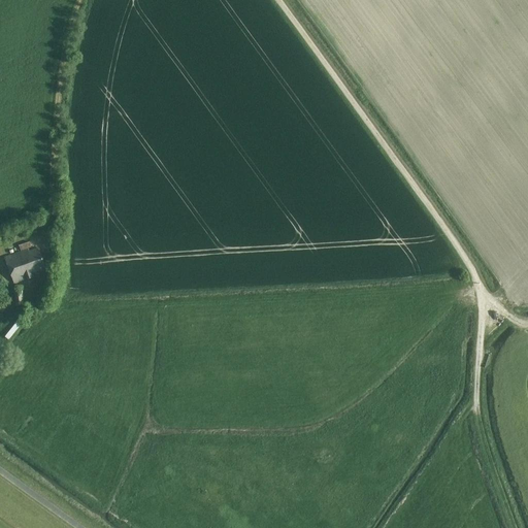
[(23,227),(14,230),(17,236),(25,233),(23,227)]
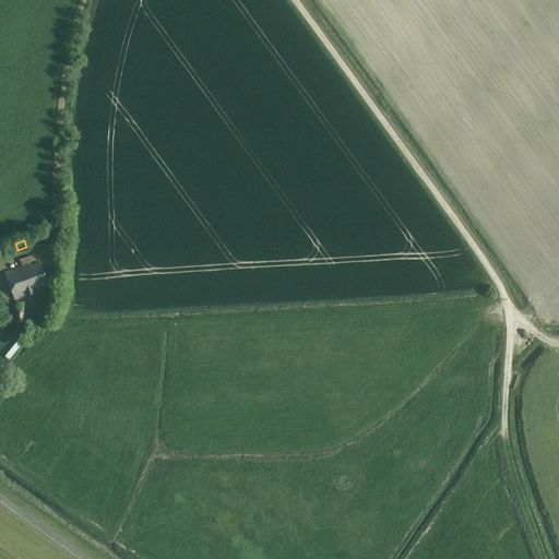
[(35,262),(33,256),(22,260),(24,265),(35,262)]
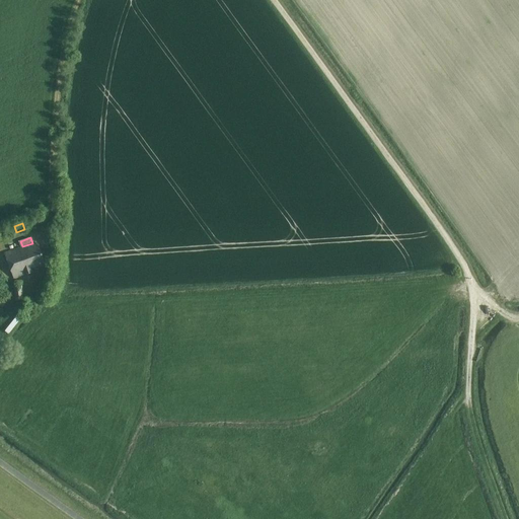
[(38,243),(7,253),(17,282),(35,276),(33,271),(46,266),(38,243)]
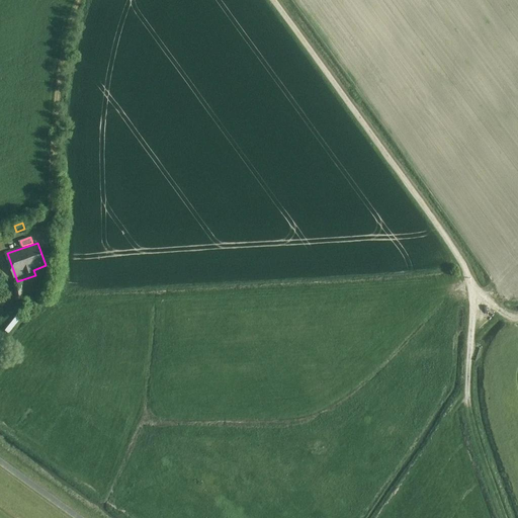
[(24,283),(14,284),(16,299),(25,298),(24,283)]
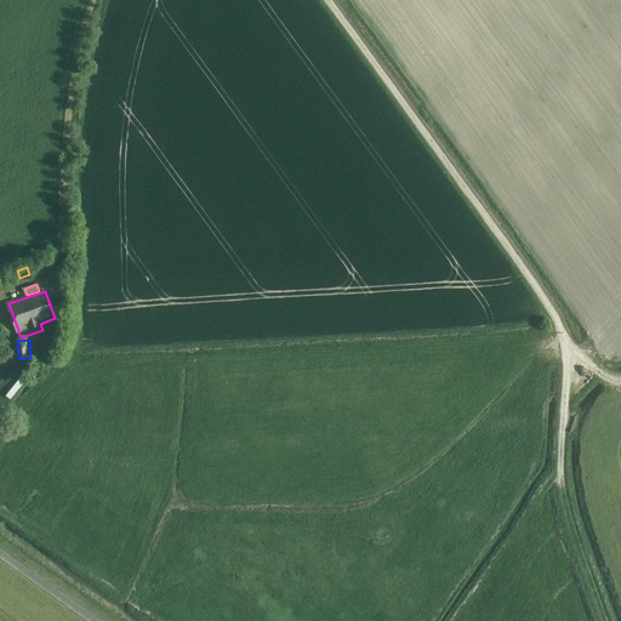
[(11,399),(23,385),(18,381),(6,396),(11,399)]
